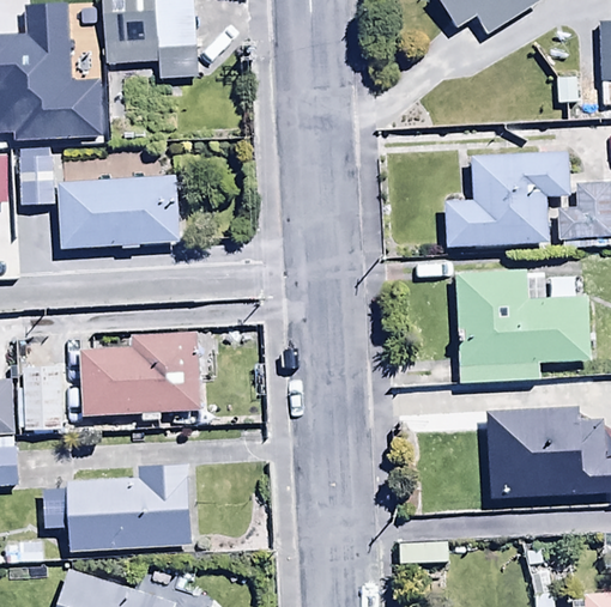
[(101,0),(106,65),(158,61),(159,79),(199,77),(193,0),(101,0)]
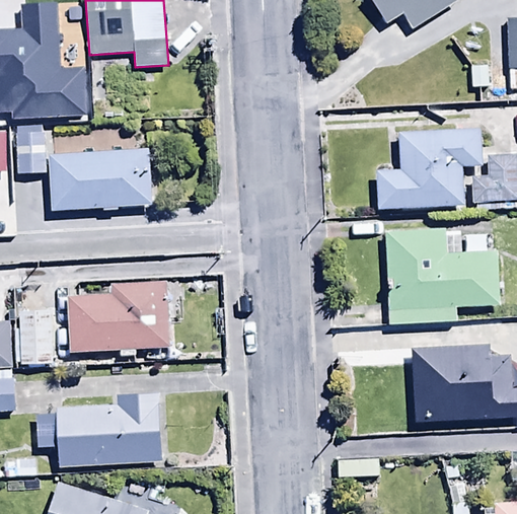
[(369,0),(386,23),(401,13),(412,27),(454,0),(369,0)]
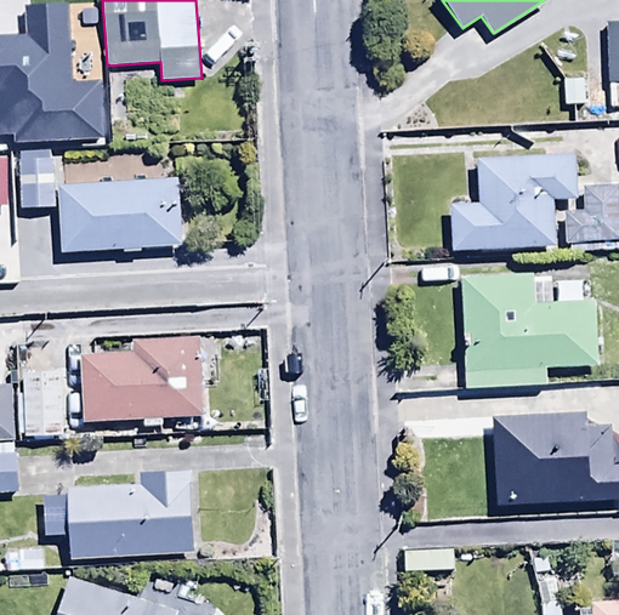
[(618,18),(607,20),(607,80),(611,80),(611,106),(618,104),(618,18)]
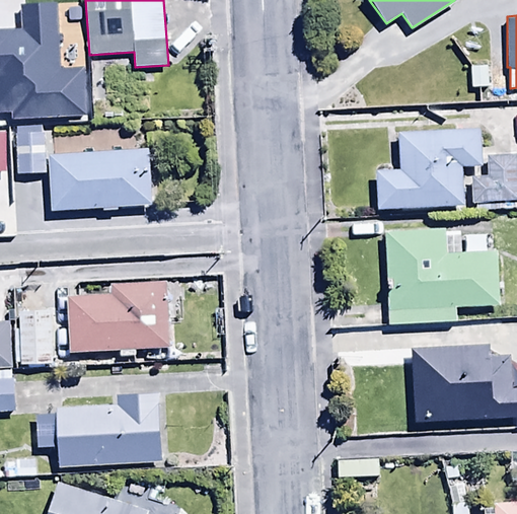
[(375,167),(377,210),(464,206),(463,167),(481,167),(478,129),(397,132),(398,166),(375,167)]
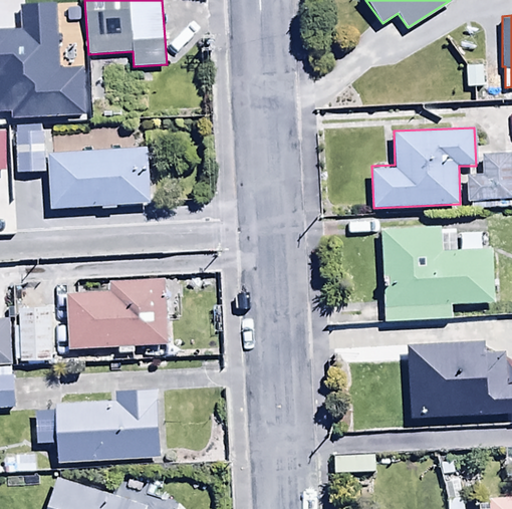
[(17,172),(45,171),(43,129),(15,131),(17,172)]
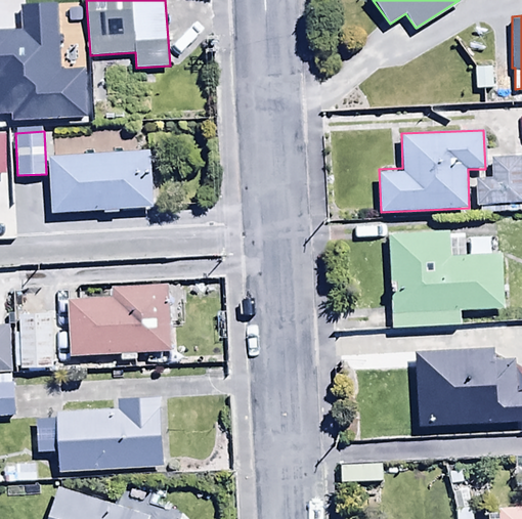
[(48,154),(50,212),(157,207),(155,148),(48,154)]
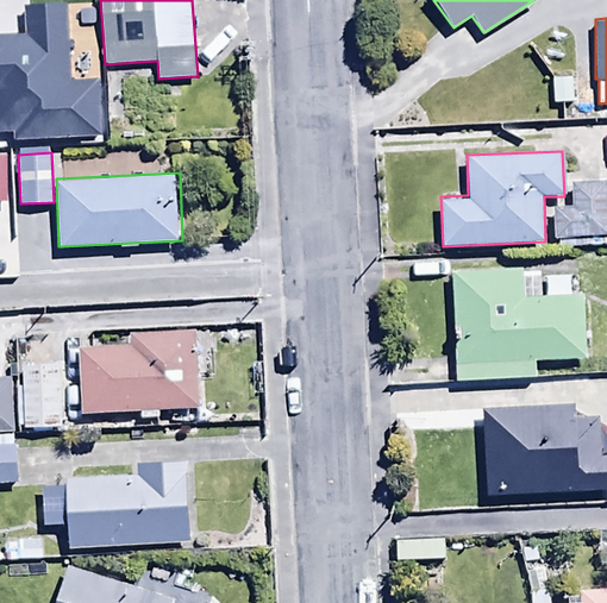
[(555,206),(556,236),(606,233),(606,180),(573,182),(574,205),(555,206)]
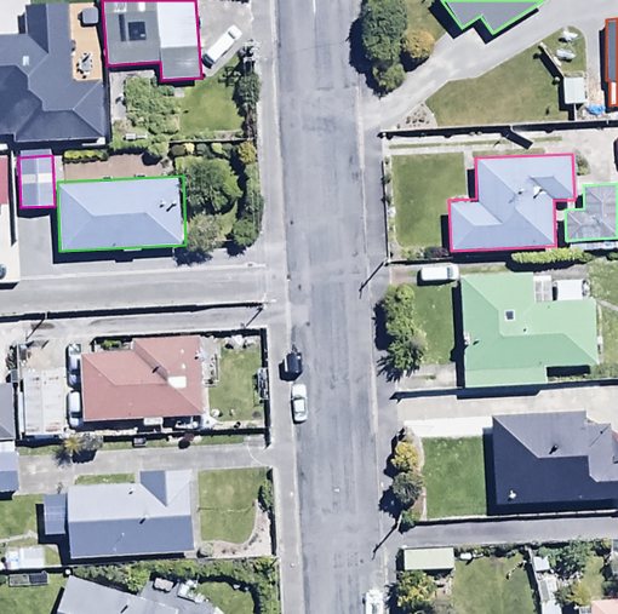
[(534,269),(461,271),(464,388),(545,385),(545,365),(595,363),(593,299),(551,300),(550,275),(534,276),(534,269)]
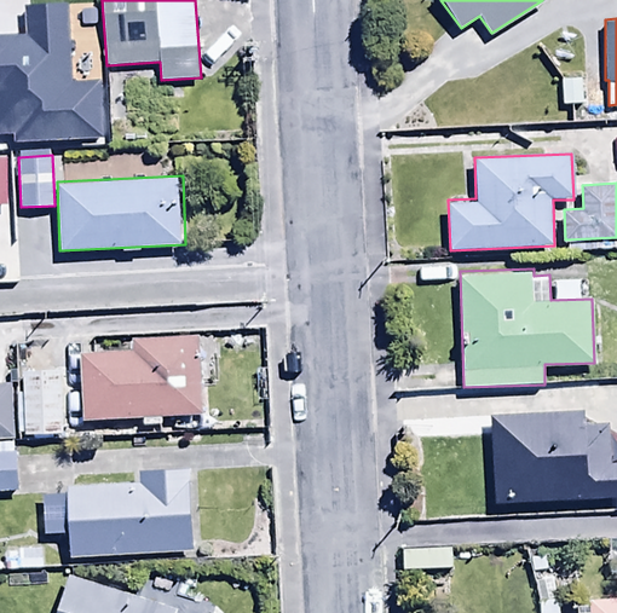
[(79,353),(82,420),(142,416),(142,423),(162,422),(162,415),(202,412),(197,336),(133,340),(134,351),(79,353)]
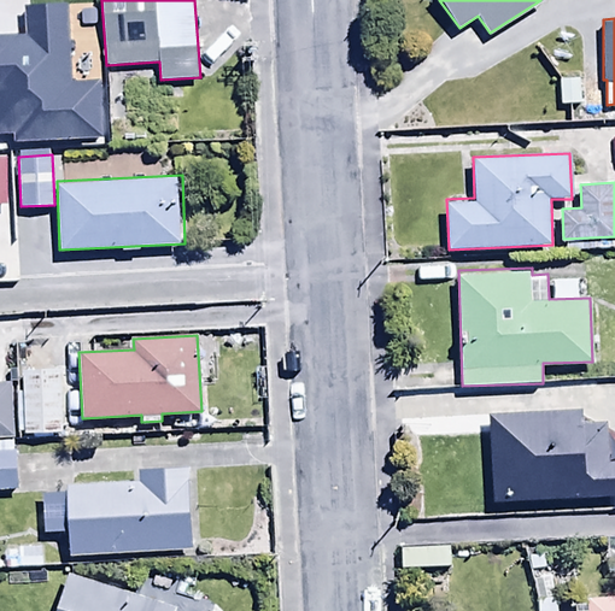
[(62,366),(23,368),(25,432),(64,430),(62,366)]
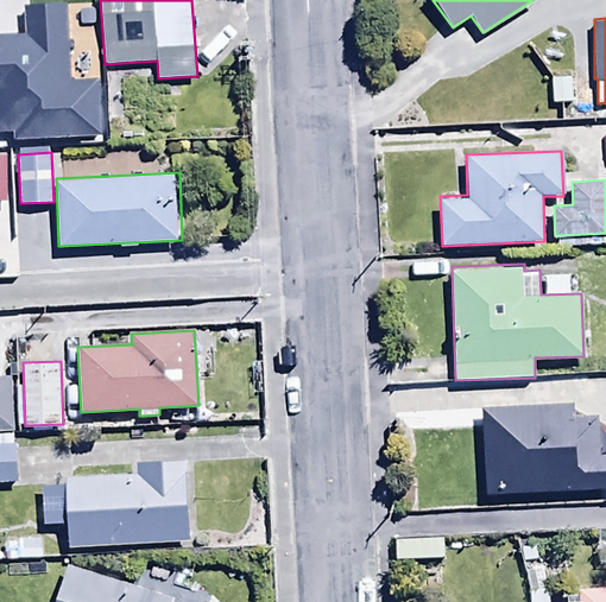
[(0,429),(14,429),(12,375),(0,375),(0,429)]
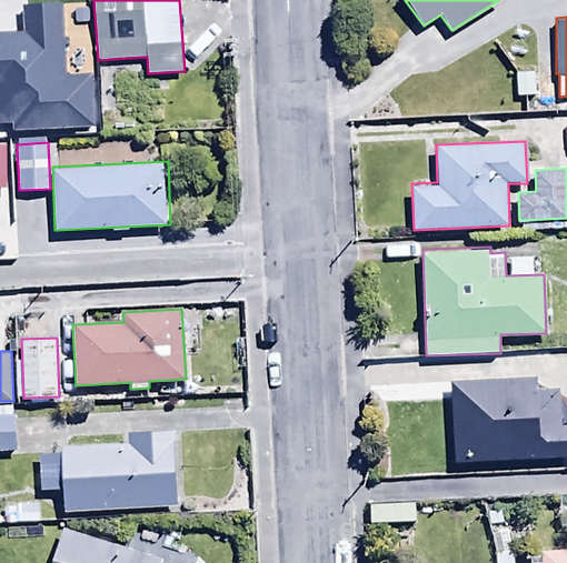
[(450,381),(455,461),(566,453),(566,424),(561,425),(559,389),(537,390),(536,376),(450,381)]
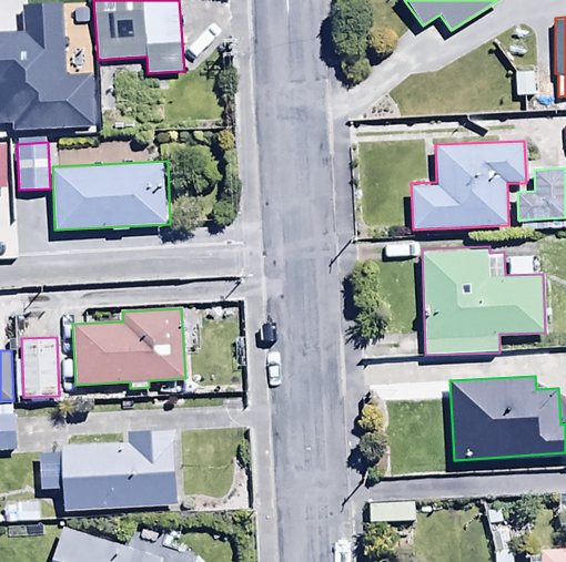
[(0,449),(17,449),(16,411),(0,411),(0,449)]
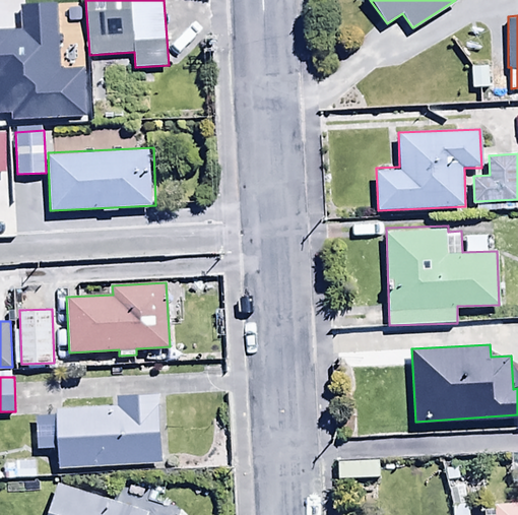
[(38,450),(58,449),(59,467),(164,462),(159,393),(116,395),(116,405),(56,408),(57,410),(36,411),(38,450)]
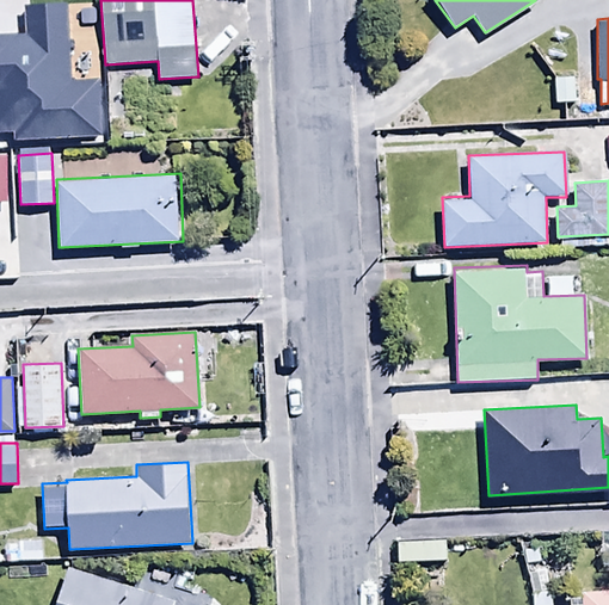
[(67,566),(54,604),(171,604),(173,600),(67,566)]
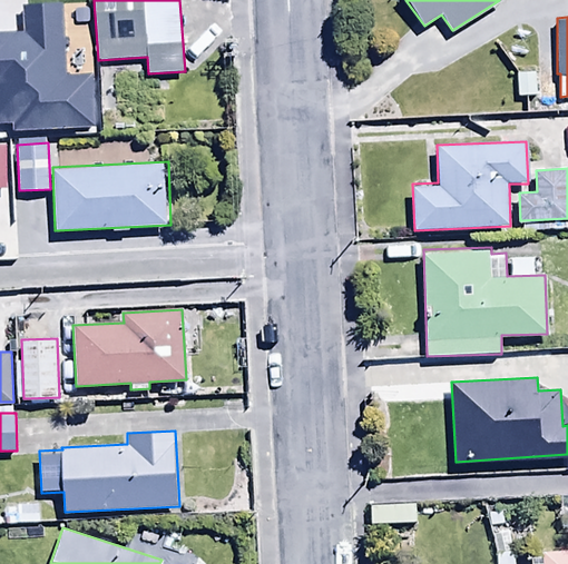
[(567,547),(529,550),(529,563),(567,563),(567,547)]
